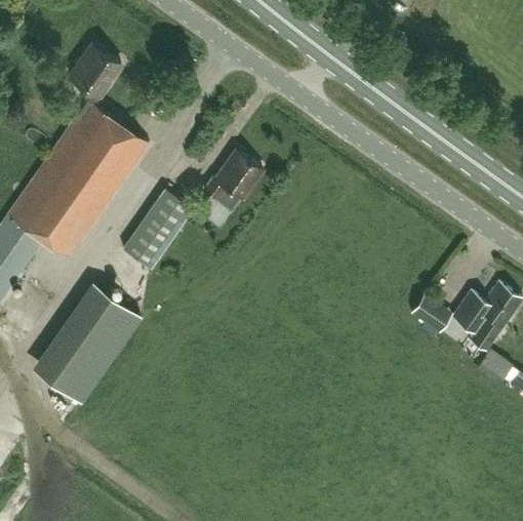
[(86,99),(90,103),(118,64),(89,43),(66,75),(86,90),(81,97),(85,101),(86,99)]
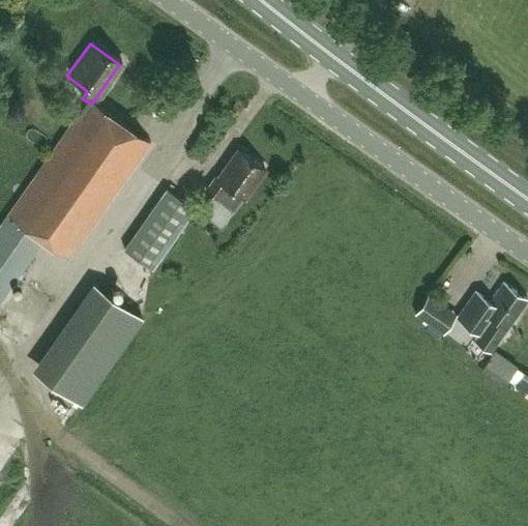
[(146,143),(91,104),(87,100),(86,101),(2,221),(3,221),(0,225),(0,298),(40,241),(65,258),(146,143)]
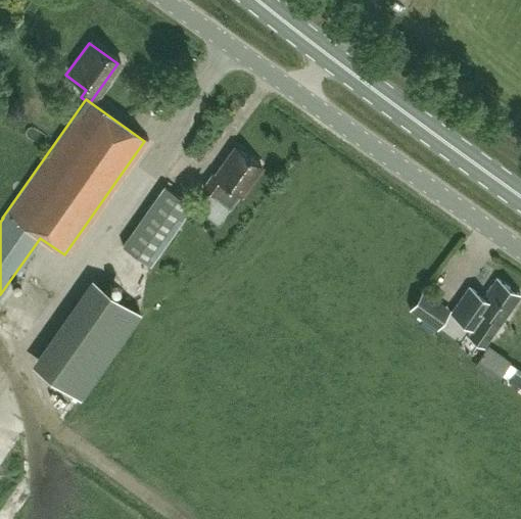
[(238,196),(258,168),(233,149),(212,178),(210,176),(201,189),(228,209),(237,196),(238,196)]
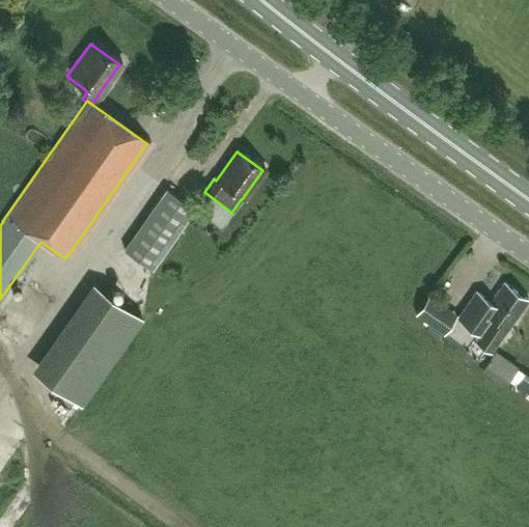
[(165,192),(121,253),(149,272),(192,211),(165,192)]
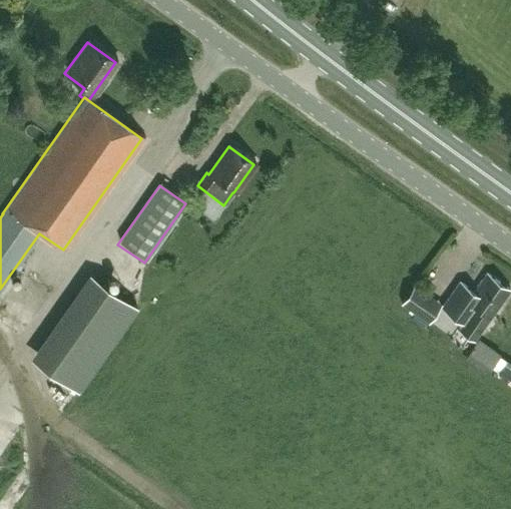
[(38,360),(81,387),(137,300),(94,273),(38,360)]
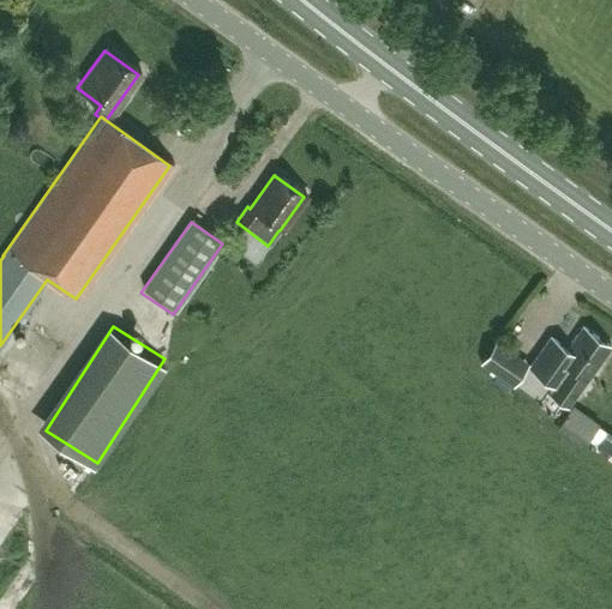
[(545,396),(565,411),(609,350),(581,330),(565,353),(549,341),(527,371),(551,387),(545,396)]
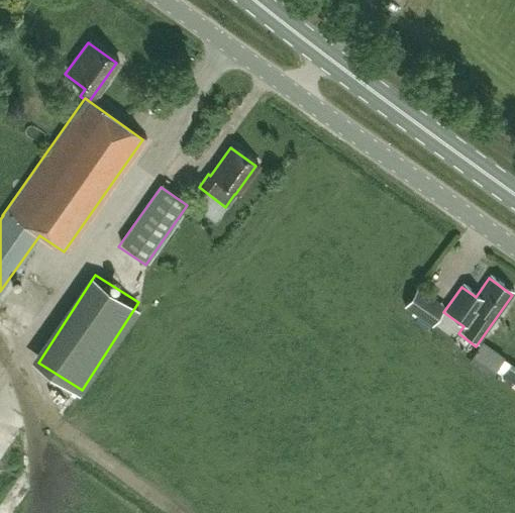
[(430,328),(442,311),(414,292),(403,309),(430,328)]
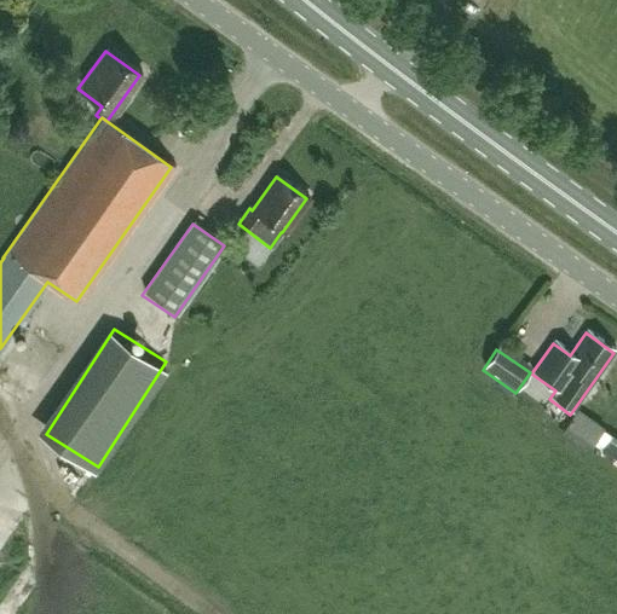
[(0,549),(16,525),(0,515),(0,549)]
